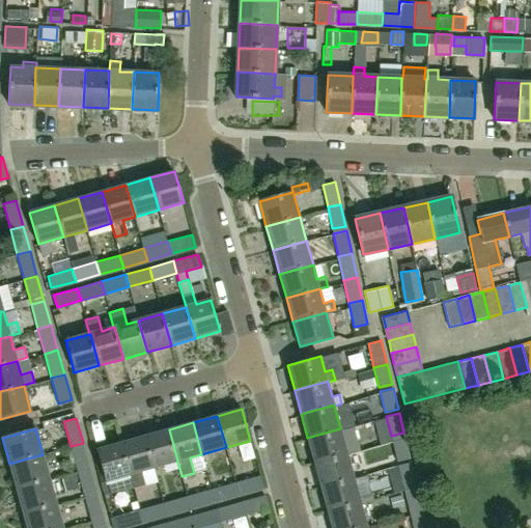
[(307,438),(314,462),(347,453),(340,428),(307,438)]
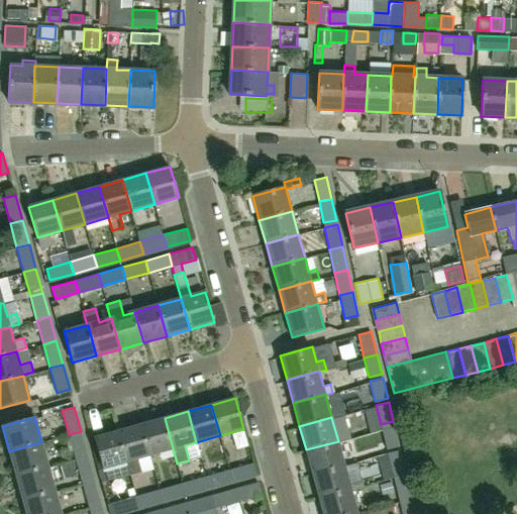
[(149,455),(173,449),(173,448),(165,418),(141,425),(149,455)]
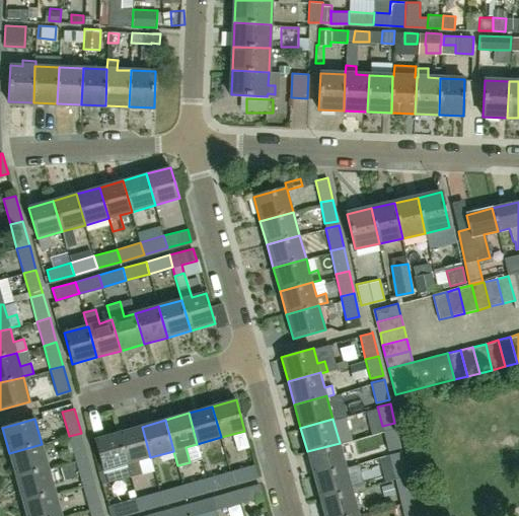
[(127,463),(126,464),(130,477),(142,473),(138,460),(150,457),(142,427),(119,433),(127,463)]
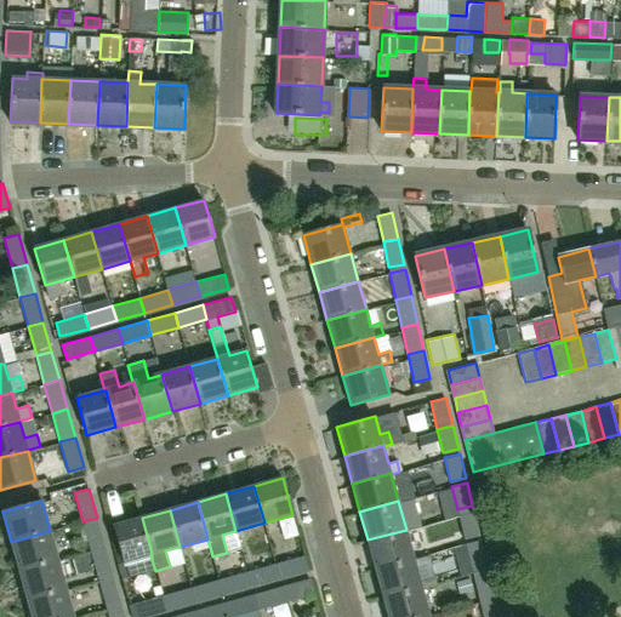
[(465,538),(479,535),(473,510),(459,514),(465,538)]
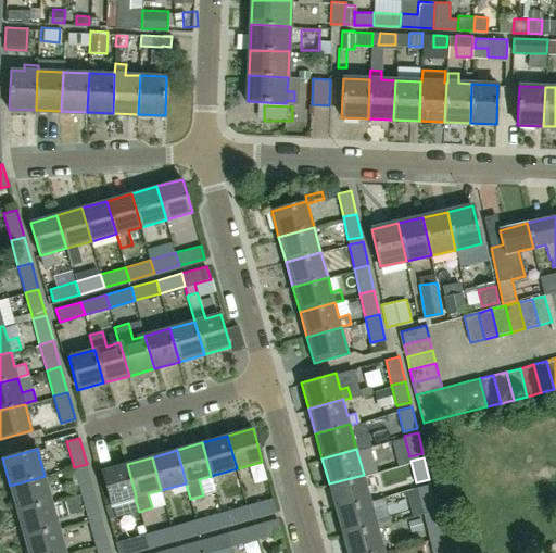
[(136,497),(127,464),(101,472),(110,504),(135,498),(136,497)]
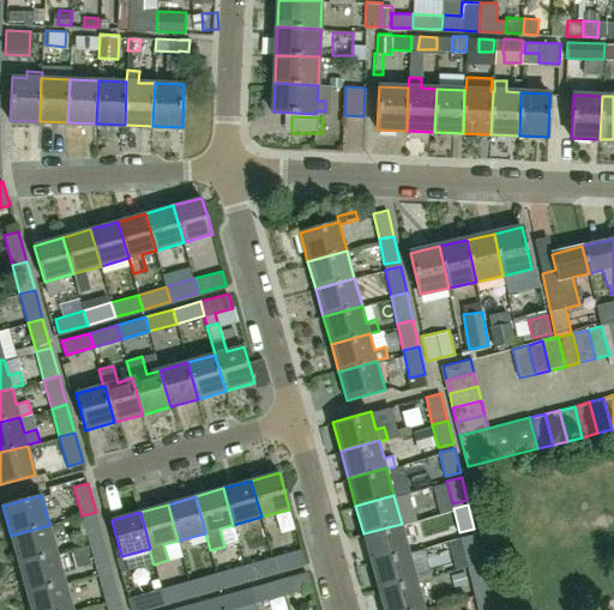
[(363,533),(371,561),(409,551),(402,524),(363,533)]
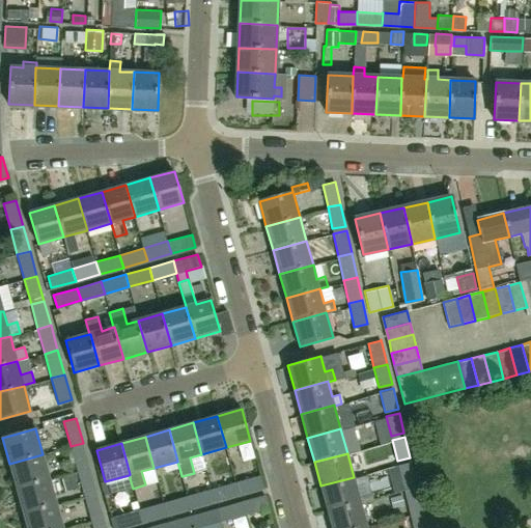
[(9,464),(16,489),(49,479),(43,454),(9,464)]
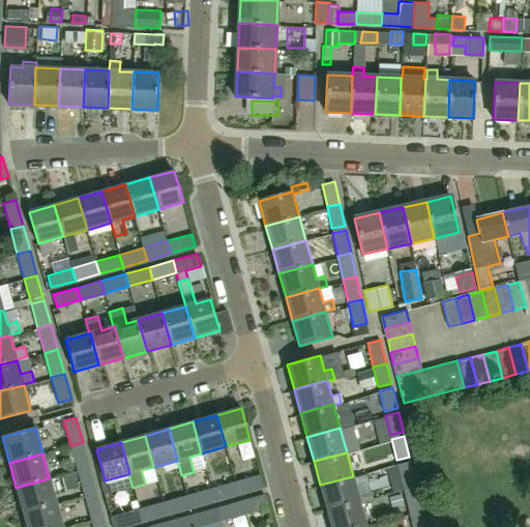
[(402,484),(415,480),(410,460),(398,463),(402,484)]
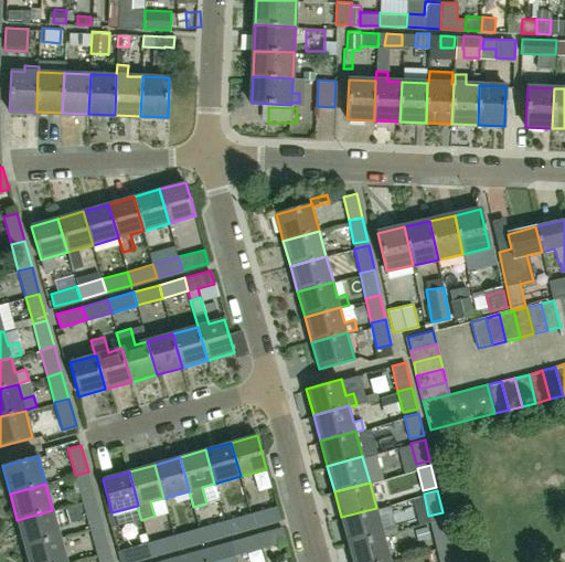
[(78,520),(87,518),(89,528),(103,525),(96,498),(83,501),(74,504),(78,520)]
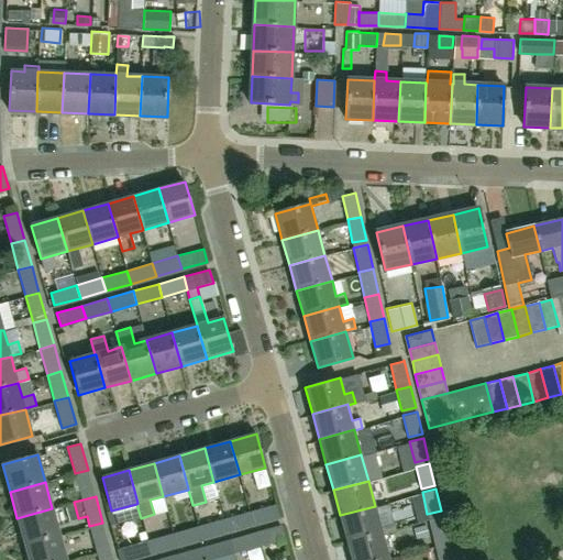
[(253,524),(279,517),(275,504),(250,511),(253,524)]
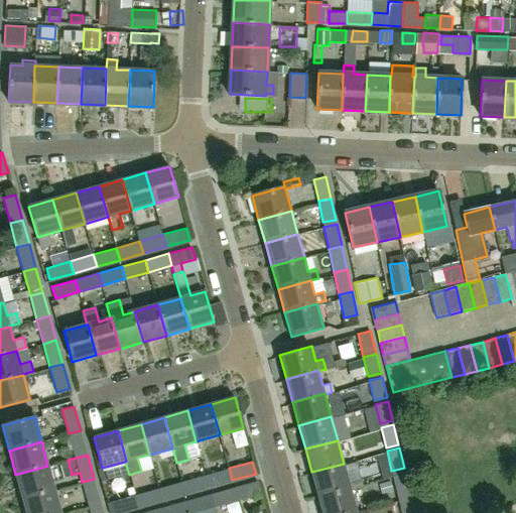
[(311,472),(317,495),(350,487),(344,464),(311,472)]
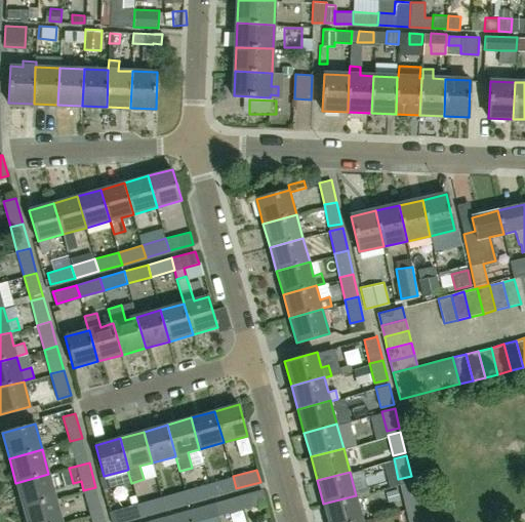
[(15,483),(23,508),(55,498),(48,474),(15,483)]
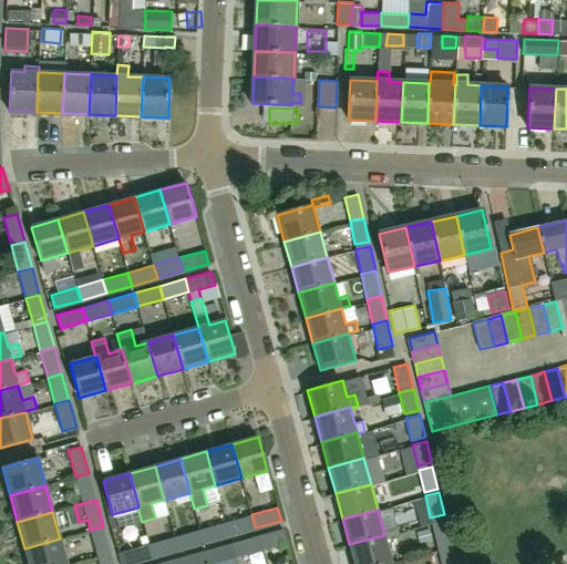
[(255,527),(251,514),(226,522),(229,535),(255,527)]
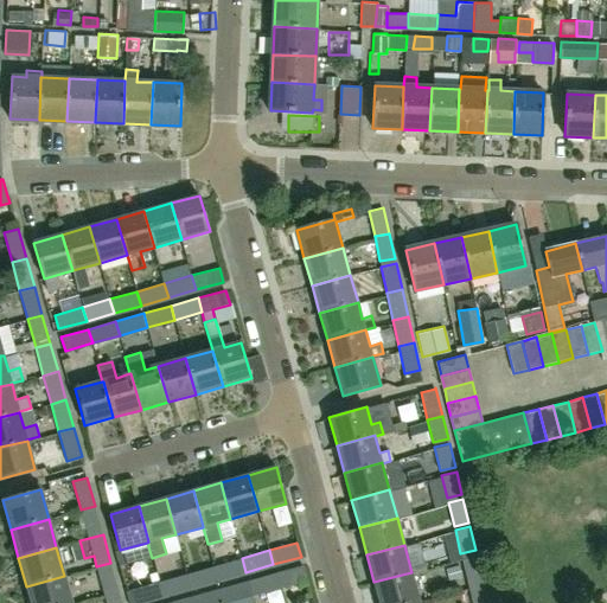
[(461,558),(468,587),(483,582),(477,555),(461,558)]
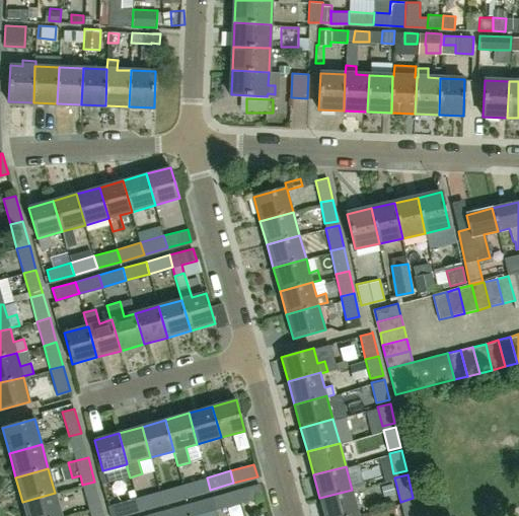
[(210,490),(207,477),(183,485),(187,496),(210,490)]
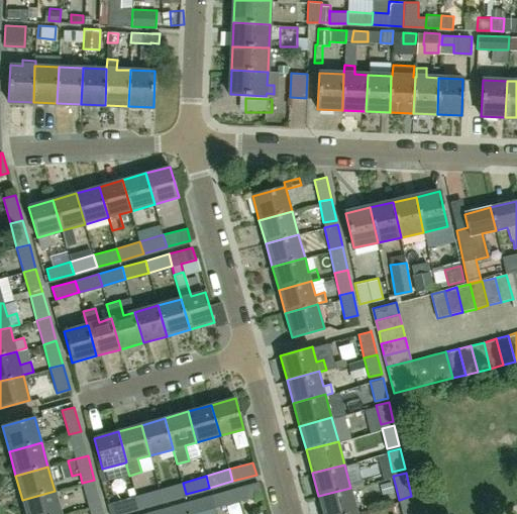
[(234,488),(237,500),(262,493),(259,481),(234,488)]
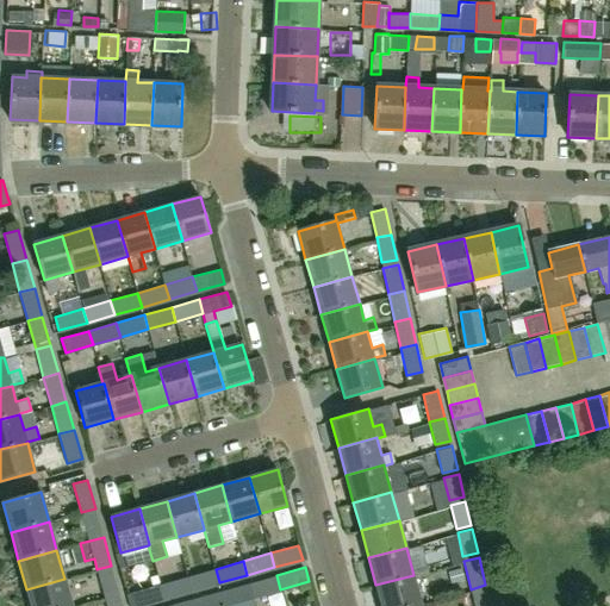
[(219,582),(216,569),(188,576),(192,591),(219,582)]
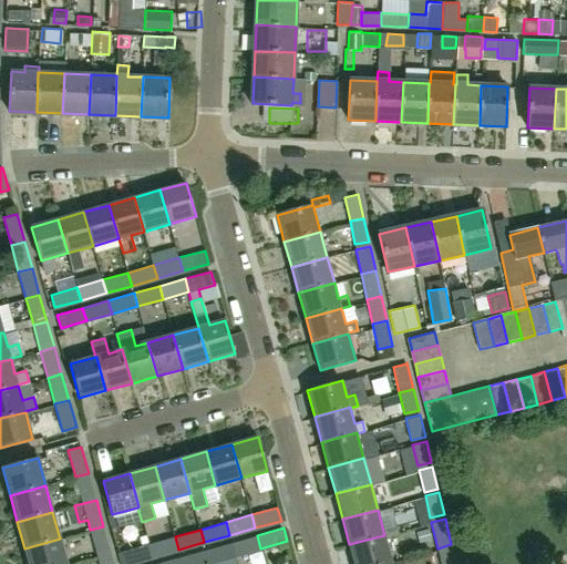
[(260,549),(257,535),(232,543),(235,556),(260,549)]
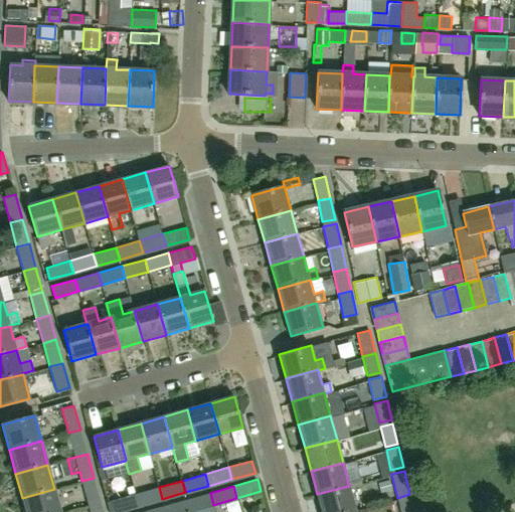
[(317,494),(322,511),(343,511),(356,509),(356,511),(368,508),(366,497),(353,500),(349,486),(317,494)]
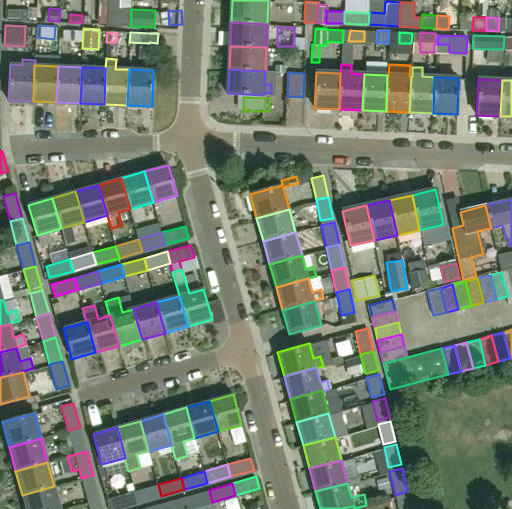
[(161,496),(158,484),(135,491),(138,502),(161,496)]
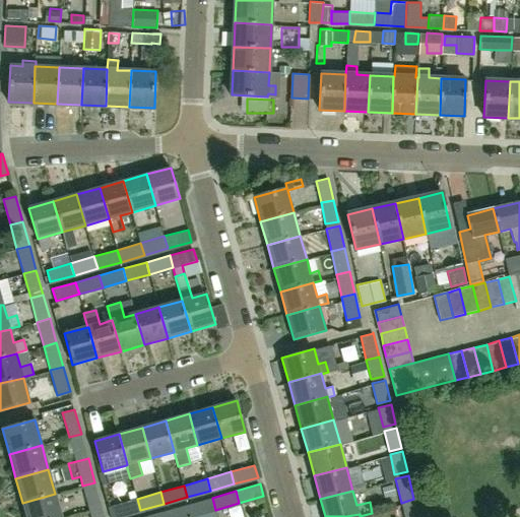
[(22,503),(25,516),(67,516),(69,516),(67,506),(59,508),(55,494),(22,503)]
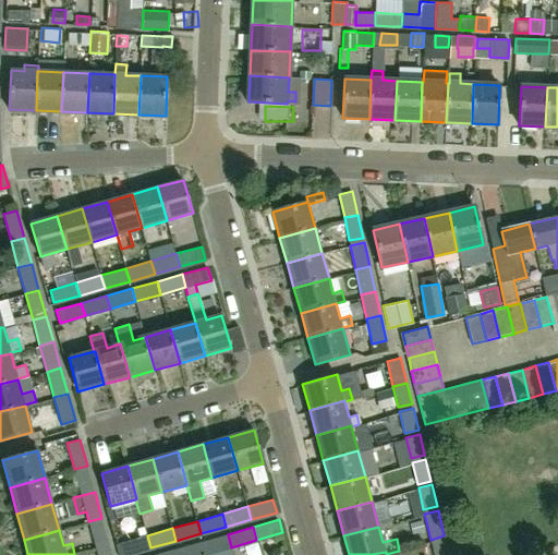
[(203,541),(206,554),(231,547),(228,534),(203,541)]
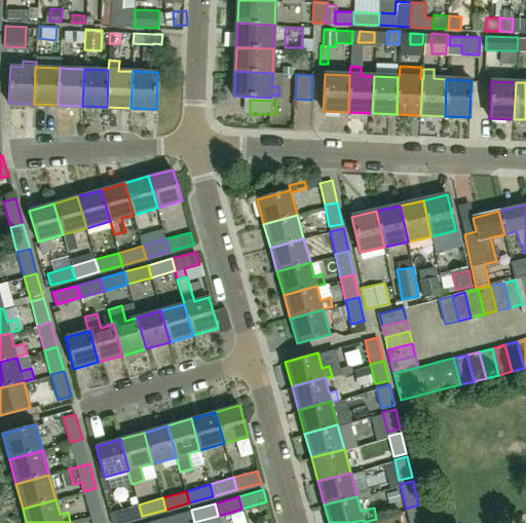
[(117,522),(142,516),(139,505),(114,511),(117,522)]
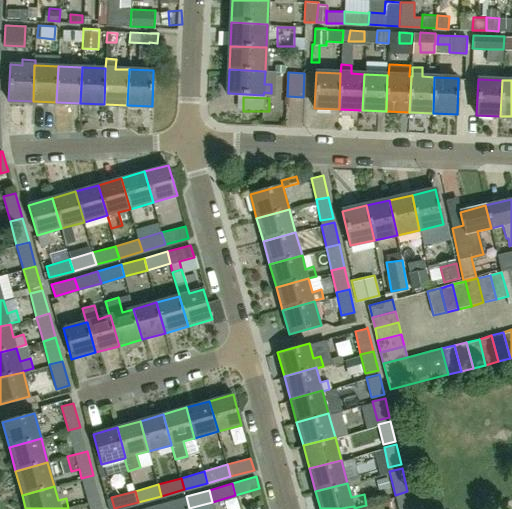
[(411,508),(407,491),(395,495),(398,508),(411,508)]
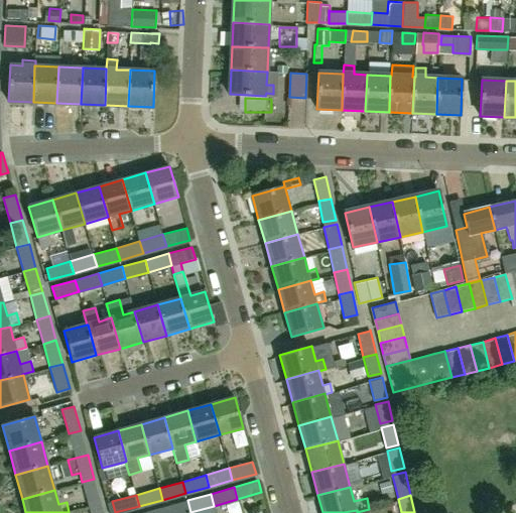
[(187,512),(190,512),(187,500),(164,507),(165,512),(187,512)]
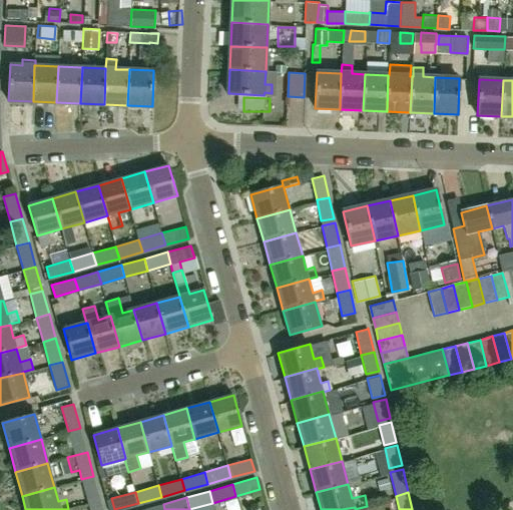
[(102,509),(100,500),(88,503),(89,509),(102,509)]
